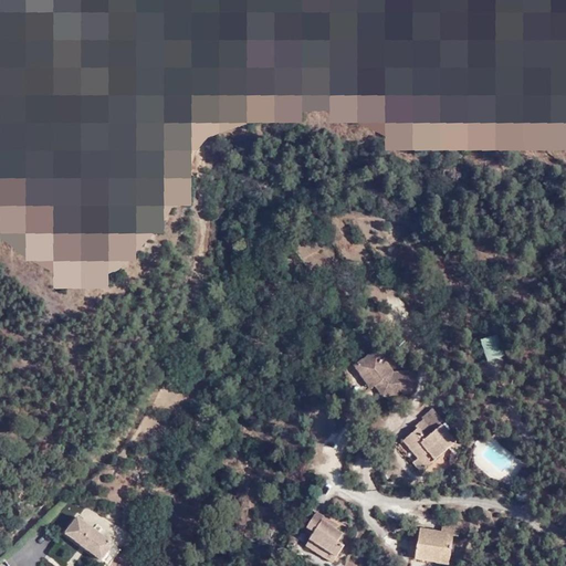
[(496,335),(481,339),(488,363),(504,358),(496,335)]
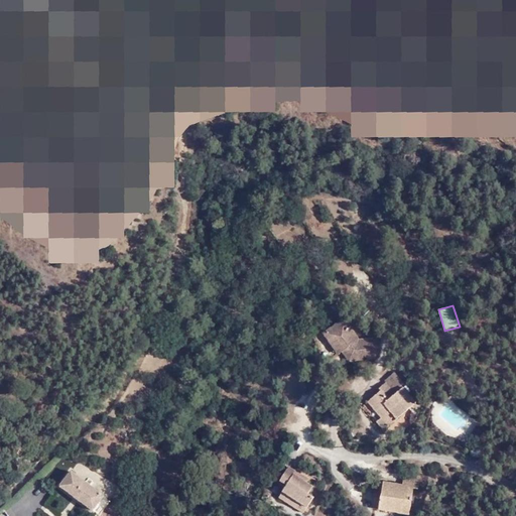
[(348,348),(346,350),(352,359),(364,358),(364,355),(378,354),(377,338),(362,340),(347,318),(327,333),(332,340),(339,335),(348,348)]
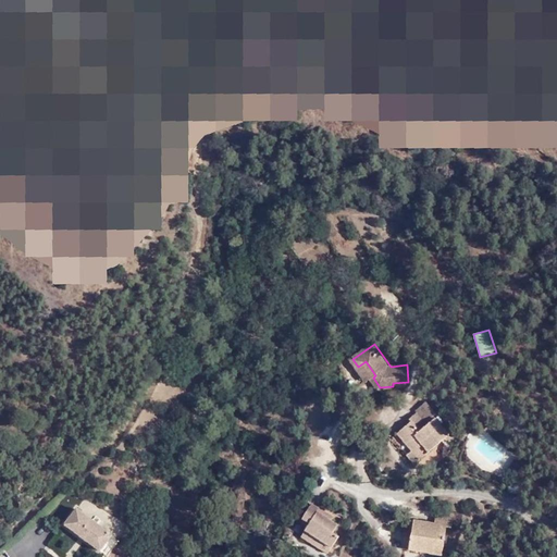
[(369,380),(373,378),(375,375),(366,361),(358,367),(369,380)]
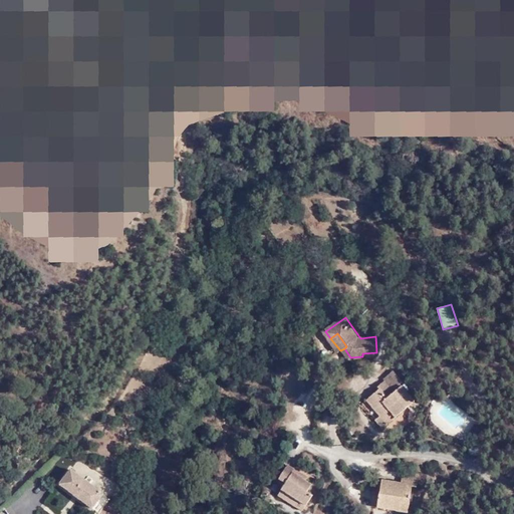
[(382,415),(390,423),(416,401),(402,383),(405,380),(396,368),(387,377),(388,379),(379,386),(381,389),(369,399),(382,415)]
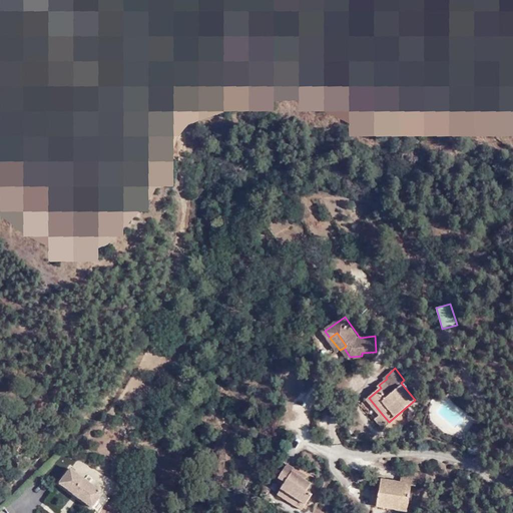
[(383,427),(389,422),(382,414),(377,418),(383,427)]
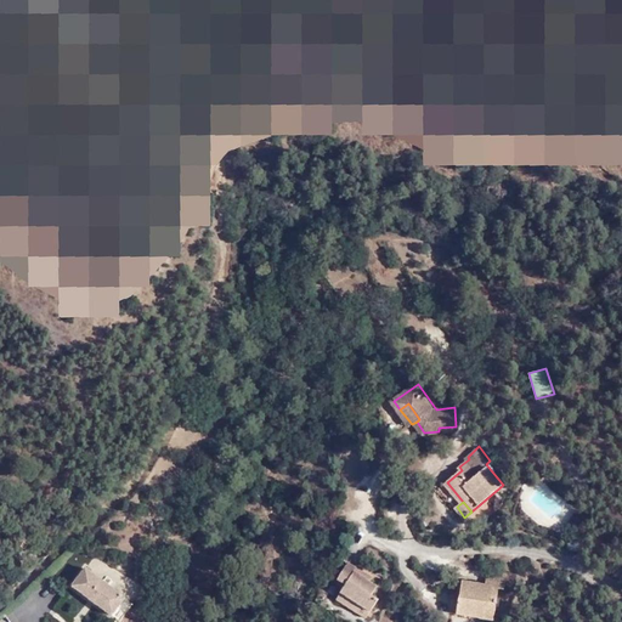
[(586,515),(575,509),(566,522),(576,529),(586,515)]
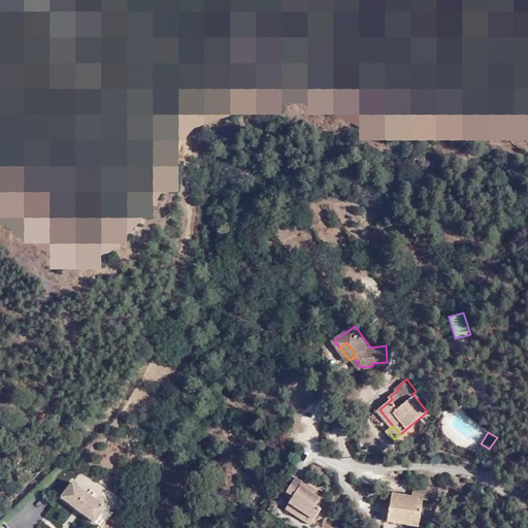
[(15,461),(4,456),(0,462),(11,468),(15,461)]
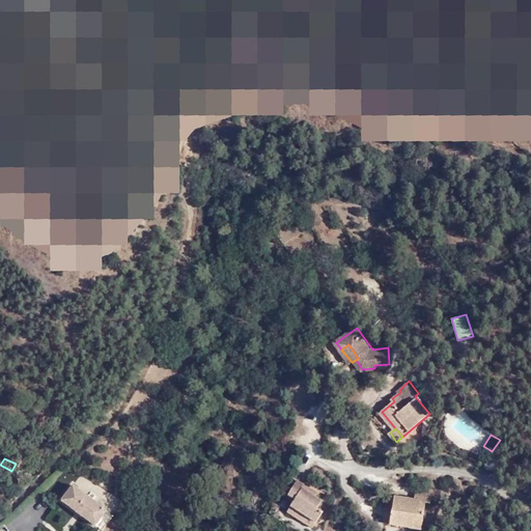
[(23,470),(16,467),(12,475),(19,478),(23,470)]
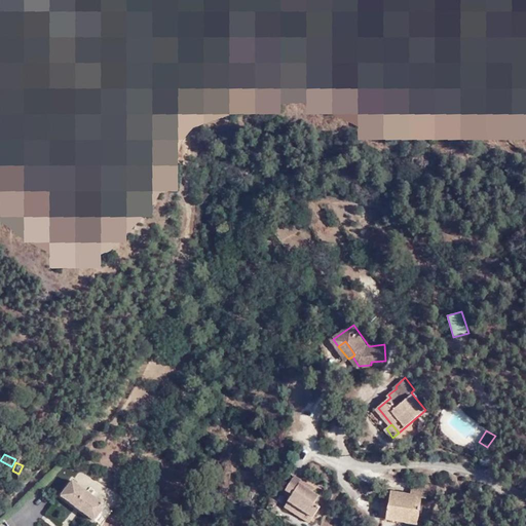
[(294,477),(292,481),(302,487),(301,489),(316,498),(320,492),(294,477)]
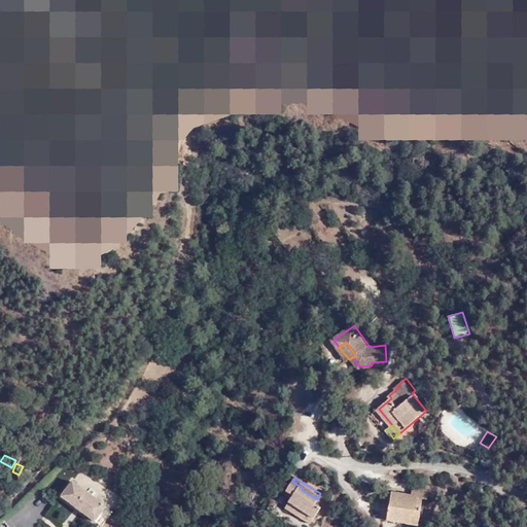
[(72,481),(61,496),(94,521),(105,505),(72,481)]
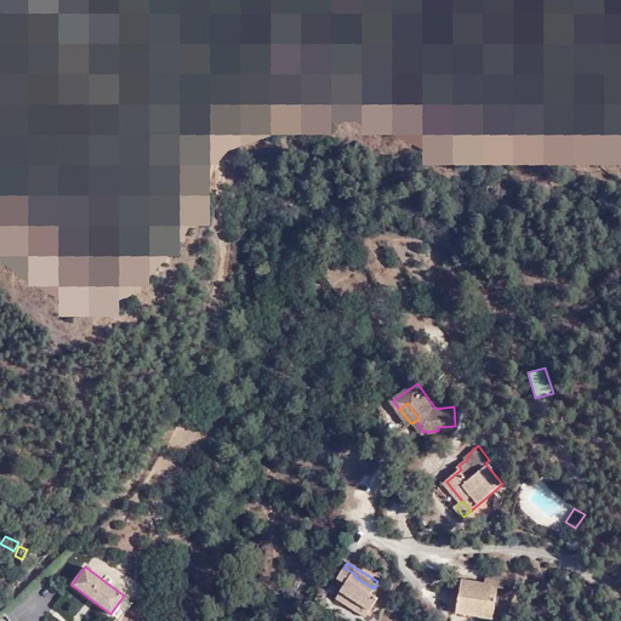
[(357,575),(345,568),(336,582),(343,587),(339,596),(369,614),(377,600),(369,596),(374,588),(355,577),(357,575)]
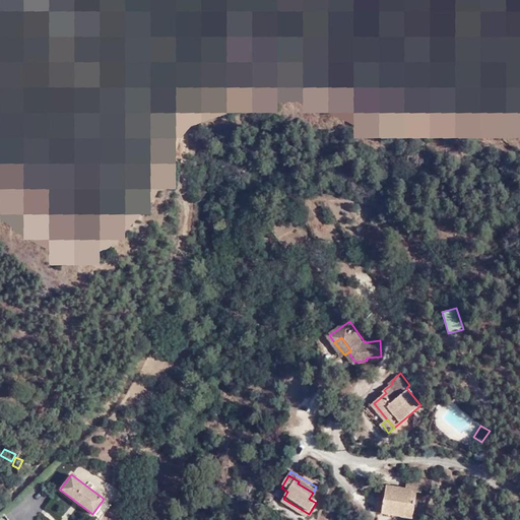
[(399,509),(399,515),(412,517),(416,491),(421,491),(424,478),(407,476),(405,489),(405,493),(400,492),(400,488),(386,485),(383,506),(399,509)]
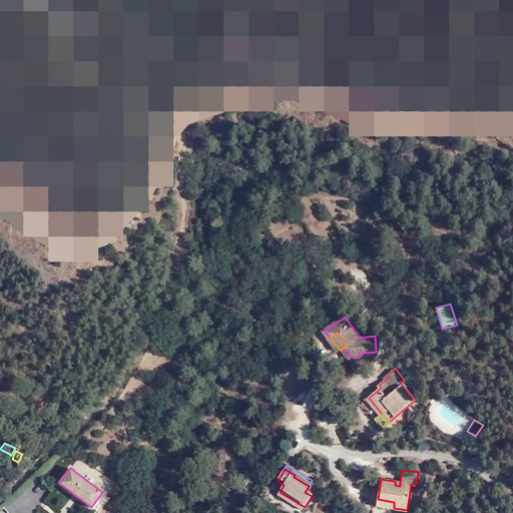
[(305,507),(280,492),(277,496),(301,512),(305,507)]
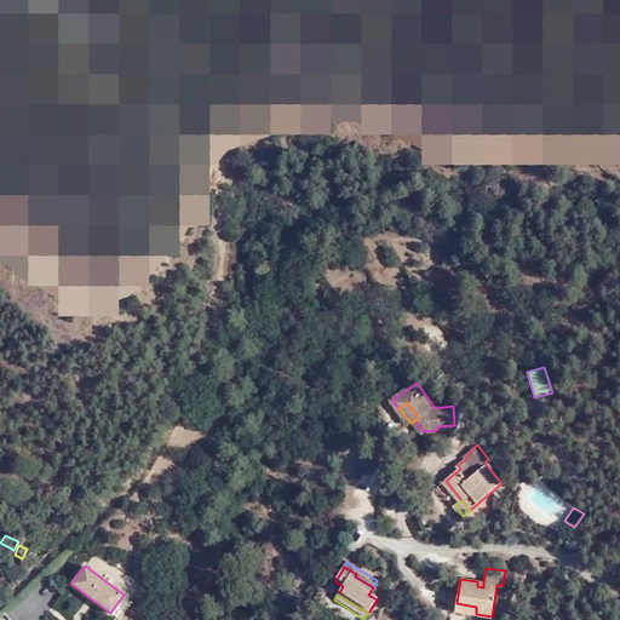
[(455,610),(476,614),(476,607),(457,603),(455,610)]
